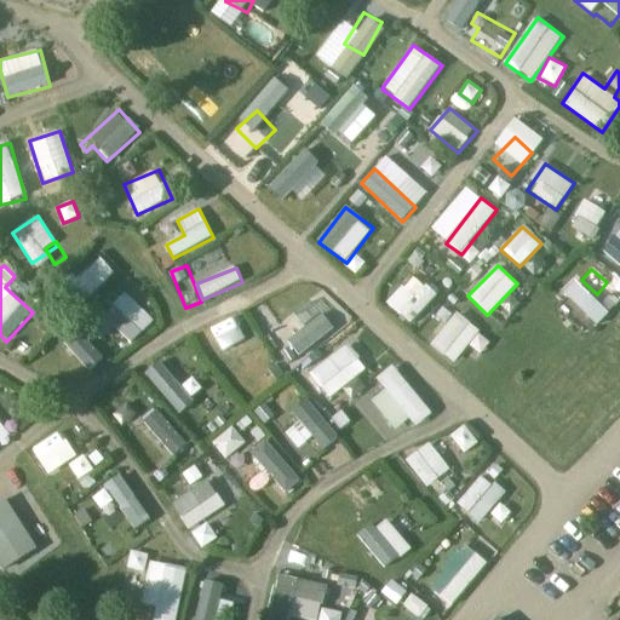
[(598,326),(610,313),(578,279),(564,292),(598,326)]
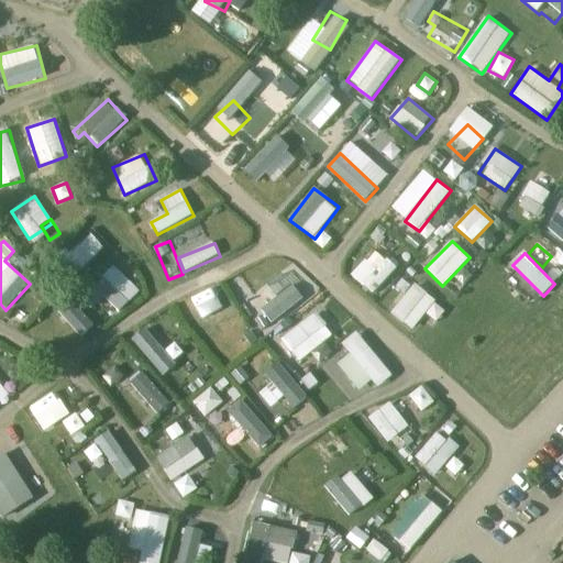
[(387,257),(376,268),(367,258),(352,274),(373,294),(398,268),(387,257)]
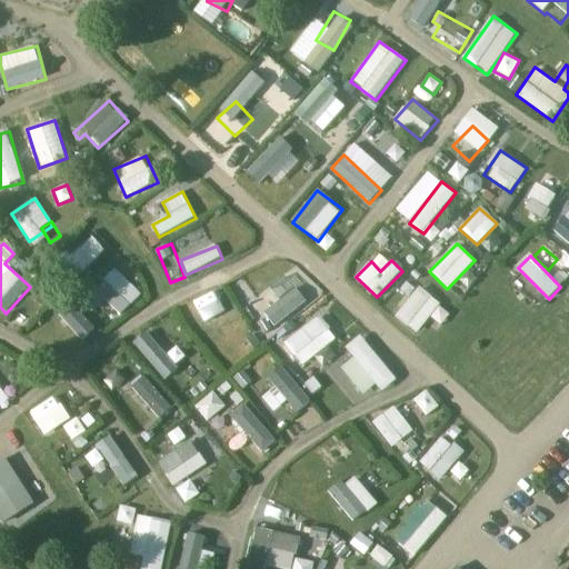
[(119,313),(139,297),(116,270),(97,288),(119,313)]
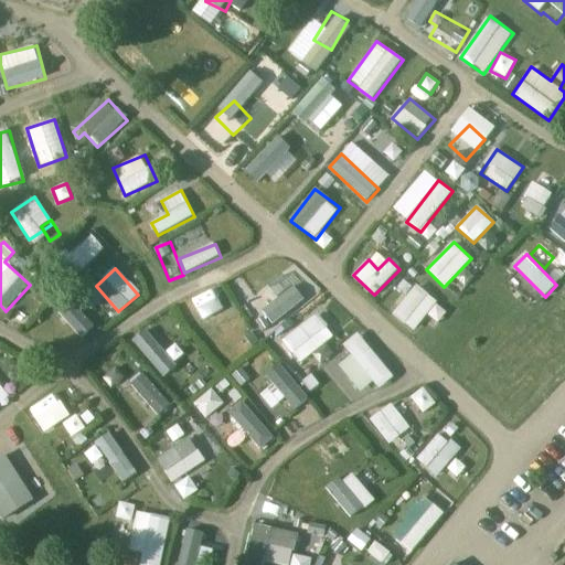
[(267,269),(238,289),(263,324),(291,306),(267,269)]
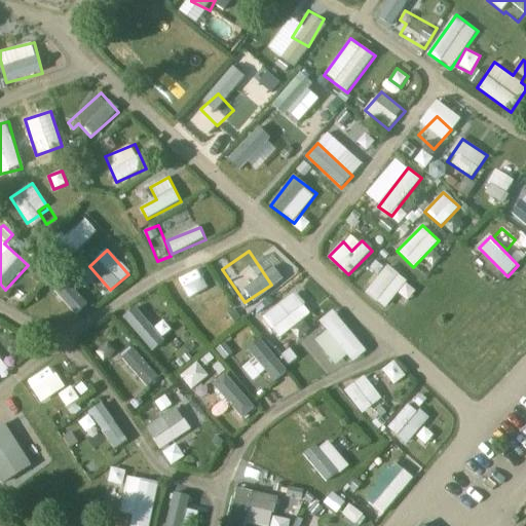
[(400,293),(408,301),(417,290),(388,265),(366,292),(385,309),(400,293)]
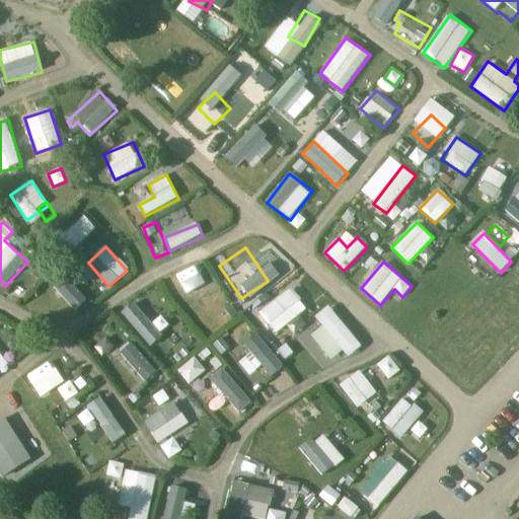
[(175,293),(190,314),(208,302),(194,281),(175,293)]
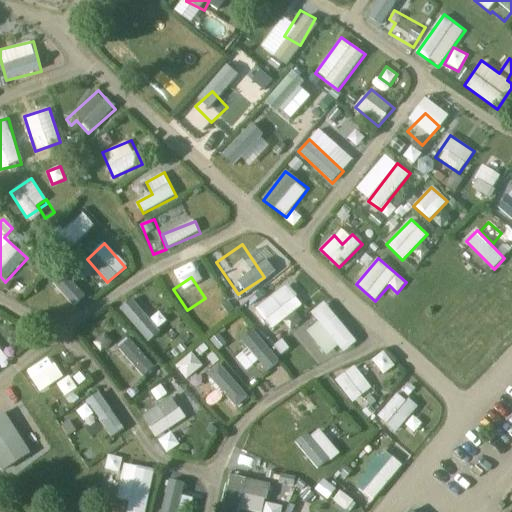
[(59,278),(45,290),(64,313),(79,302),(59,278)]
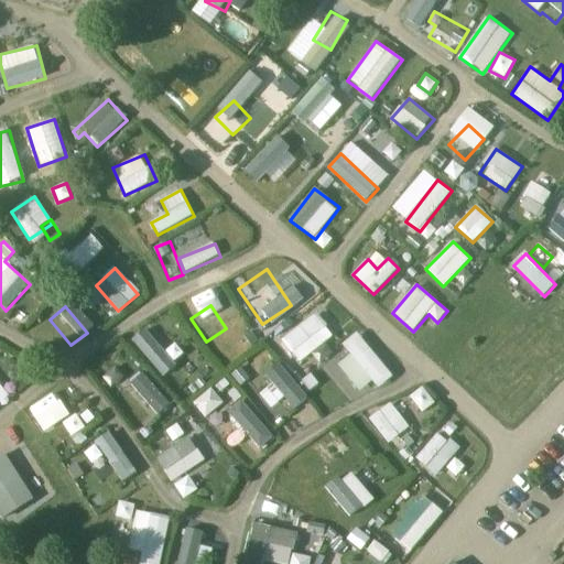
[(299,361),(335,337),(318,313),(283,338),(299,361)]
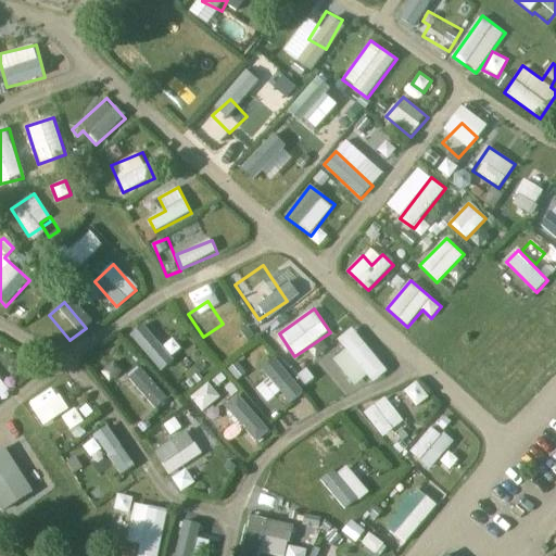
[(181,350),(172,336),(159,344),(144,325),(135,331),(158,366),(181,350)]
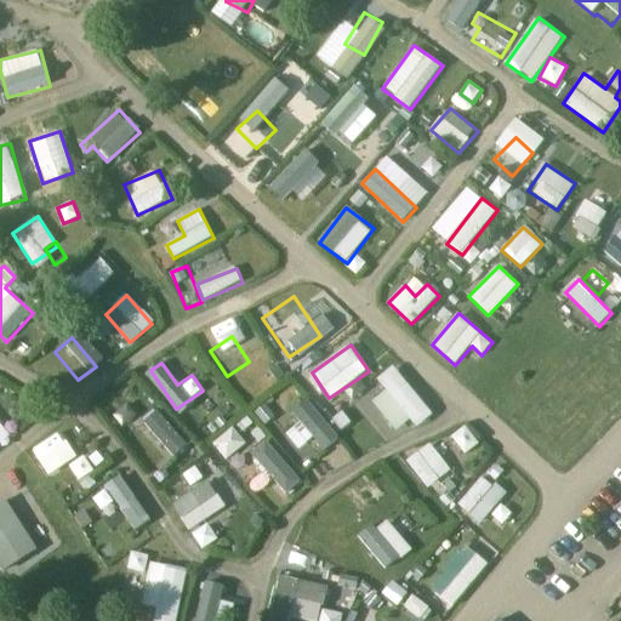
[(386,391),(372,400),(397,431),(411,420),(417,428),(434,415),(396,365),(377,380),(386,391)]
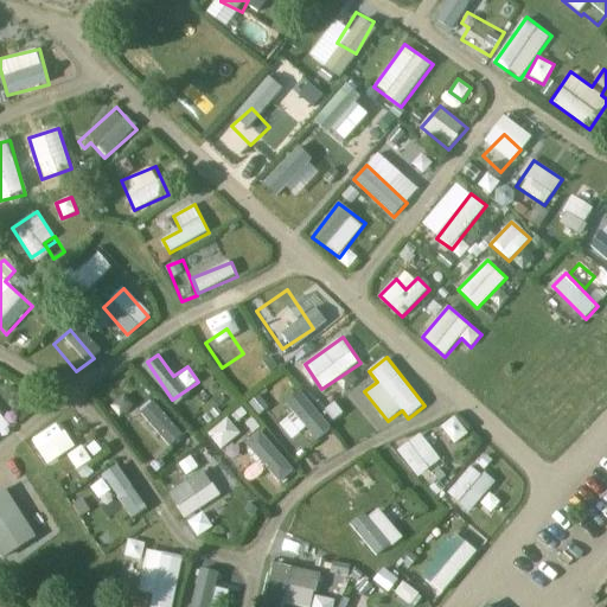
[(308,428),(317,440),(331,430),(304,390),(286,402),(294,414),(280,423),(291,440),(308,428)]
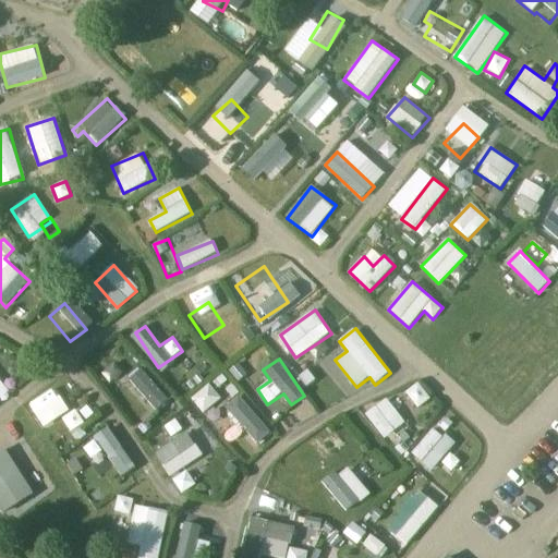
[(114,362),(101,374),(116,390),(129,378),(114,362)]
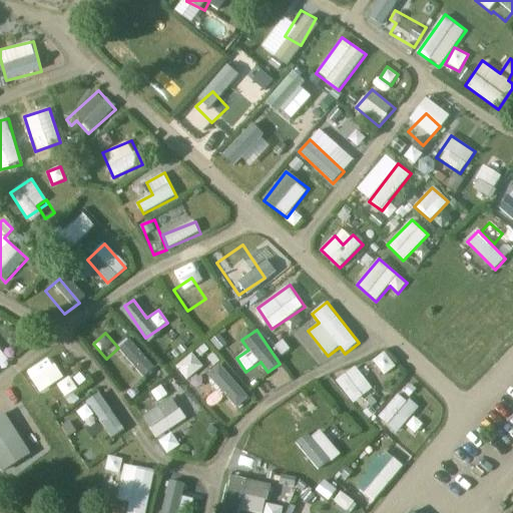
[(0,367),(10,360),(0,347),(0,367)]
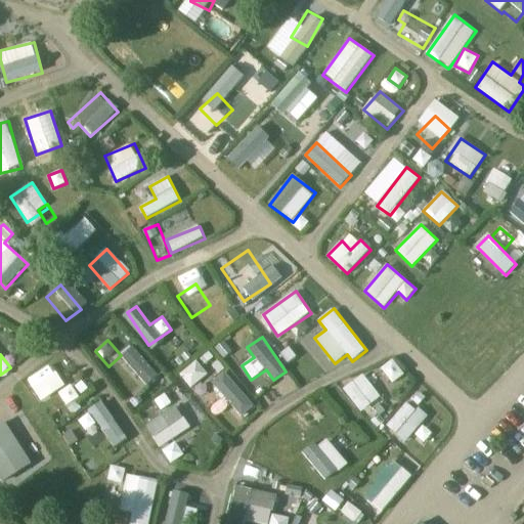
[(392,358),(381,369),(394,384),(405,373),(392,358)]
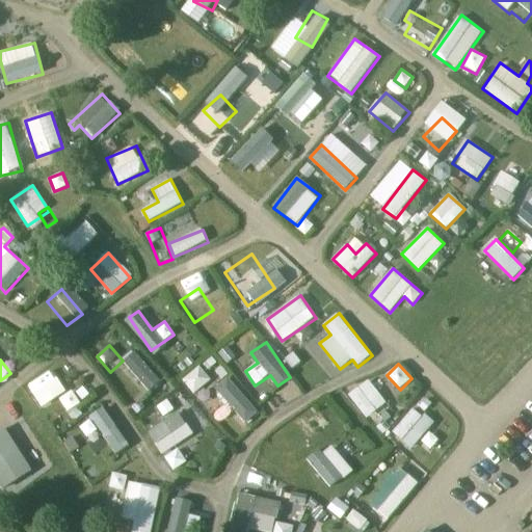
[(200,365),(183,381),(195,394),(212,378),(200,365)]
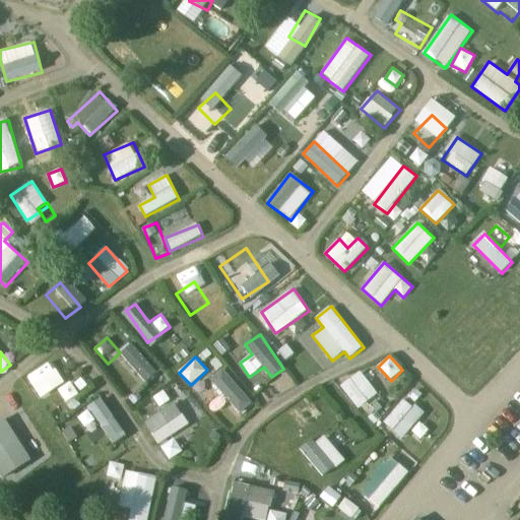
[(41,399),(66,383),(52,361),(27,377),(41,399)]
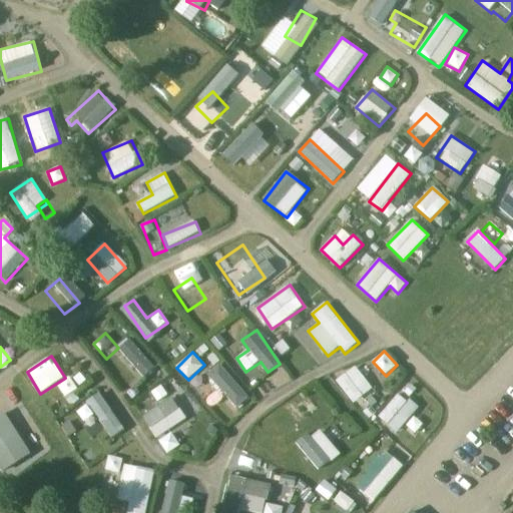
[(217,364),(205,377),(238,408),(250,395),(217,364)]
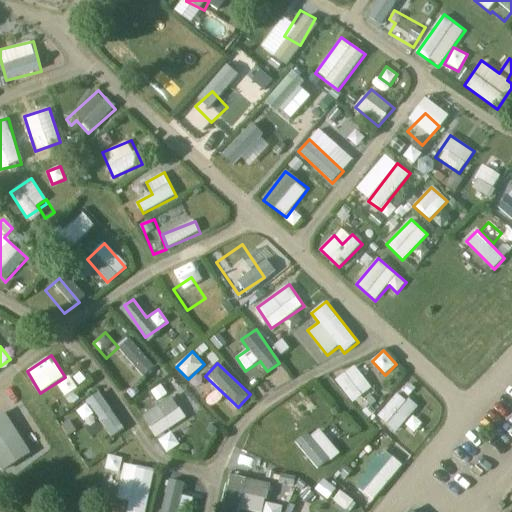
[(378,380),(366,367),(360,372),(354,365),(335,381),(353,402),(378,380)]
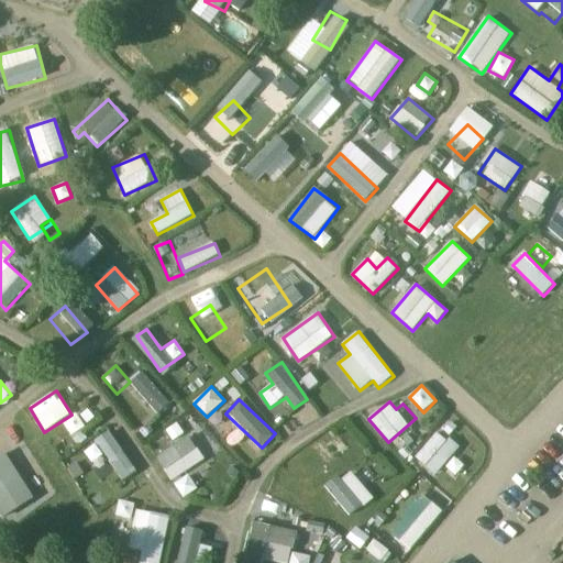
[(76,414),(63,422),(73,435),(86,426),(76,414)]
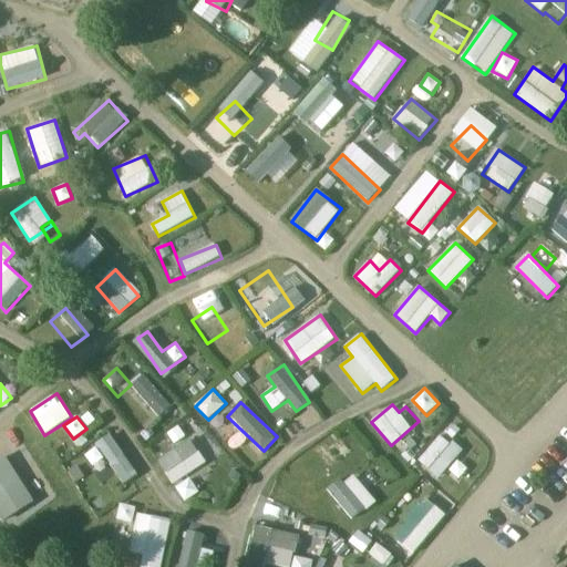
[(174,444),(193,430),(186,420),(166,434),(174,444)]
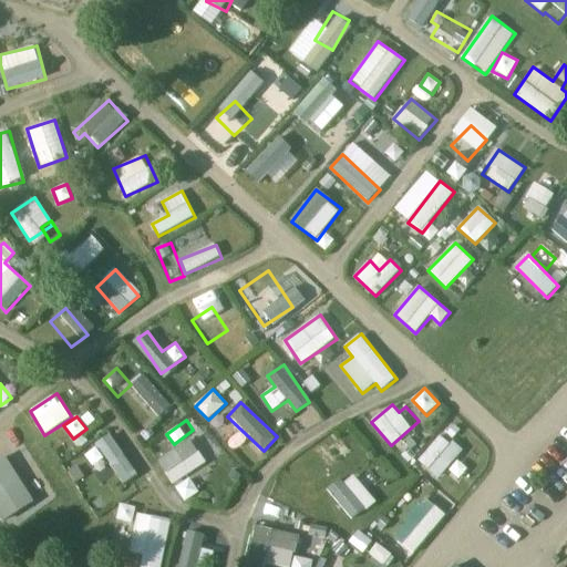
[(226,439),(236,451),(249,440),(239,429),(226,439)]
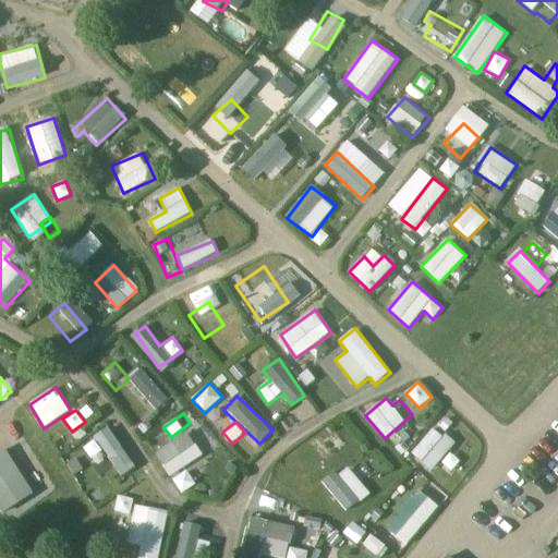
[(435,426),(410,453),(431,472),(455,445),(435,426)]
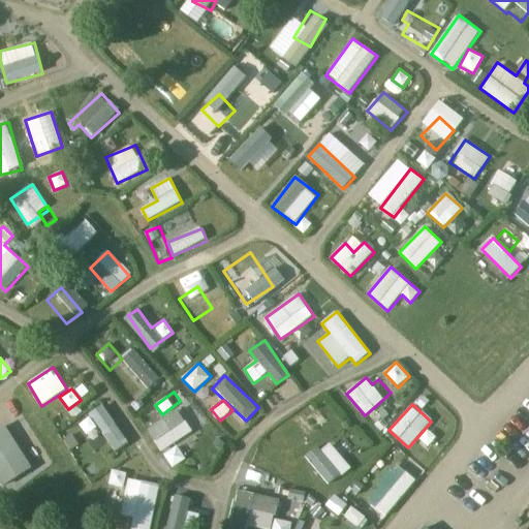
[(162,453),(193,432),(178,409),(147,430),(162,453)]
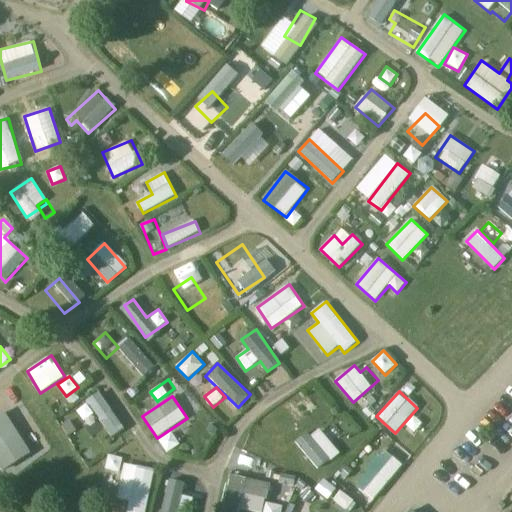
[(5,411),(0,413),(0,464),(3,470),(30,454),(5,411)]
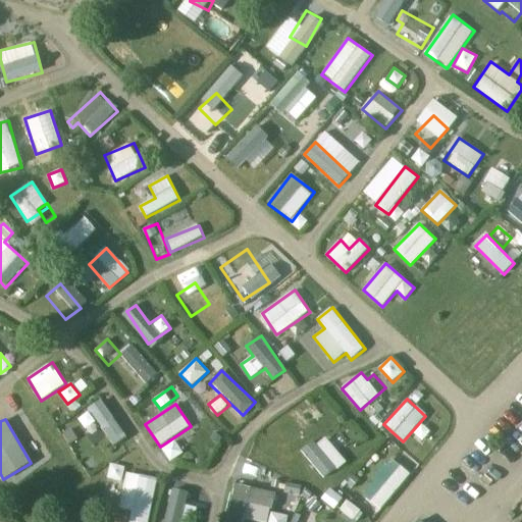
[(326,436),(316,444),(337,469),(347,462),(326,436)]
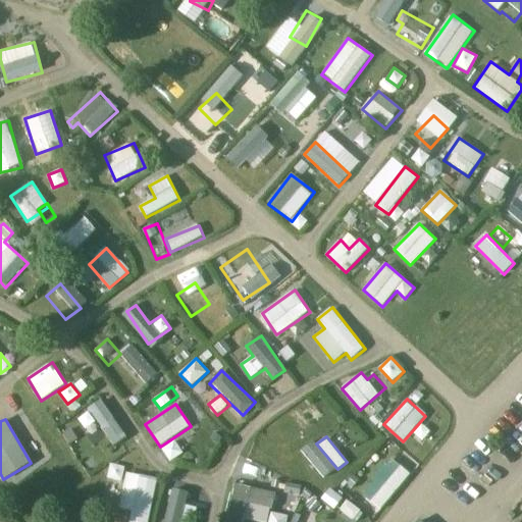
[(174,439),(161,449),(171,462),(185,453),(174,439)]
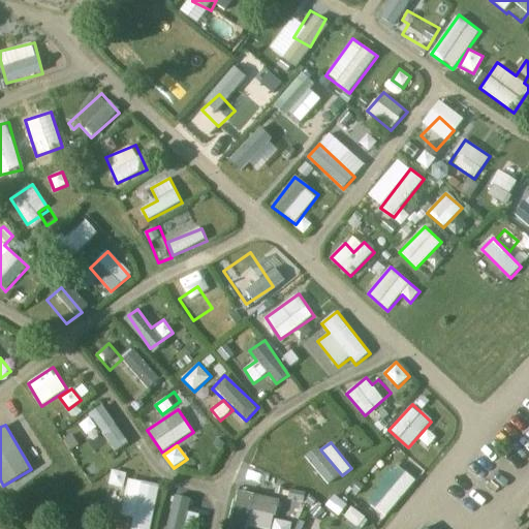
[(387,519),(415,478),(395,464),(366,503),(387,519)]
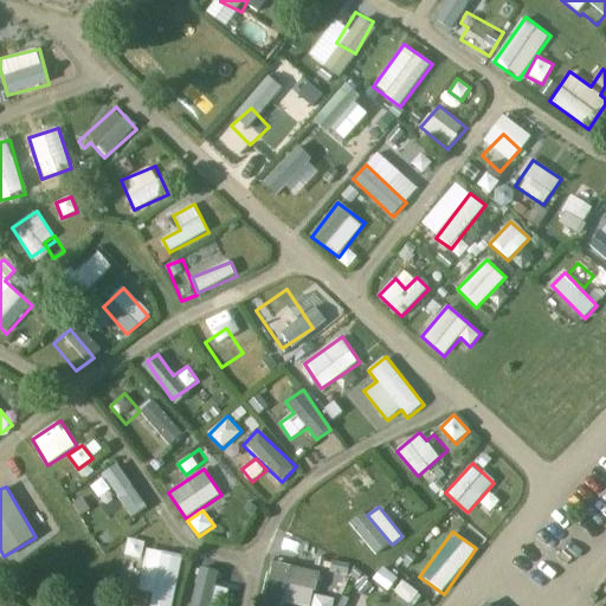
[(174,605),(184,555),(146,549),(139,591),(153,593),(150,605),(174,605)]
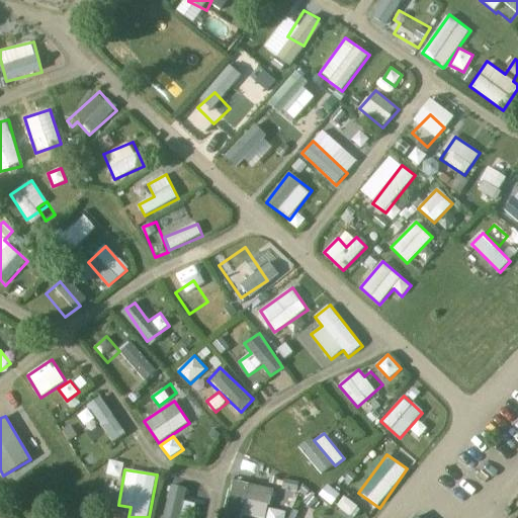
[(243,517),(244,515),(256,517),(266,517),(273,490),(234,480),(224,517),(243,517)]
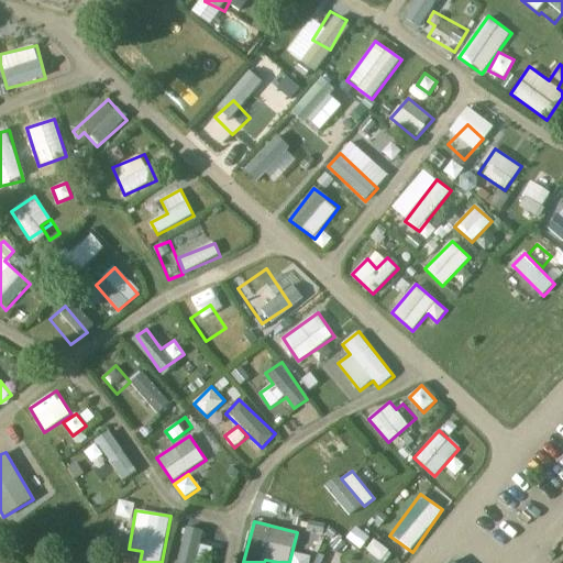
[(175,562),(197,562),(200,551),(179,545),(175,562)]
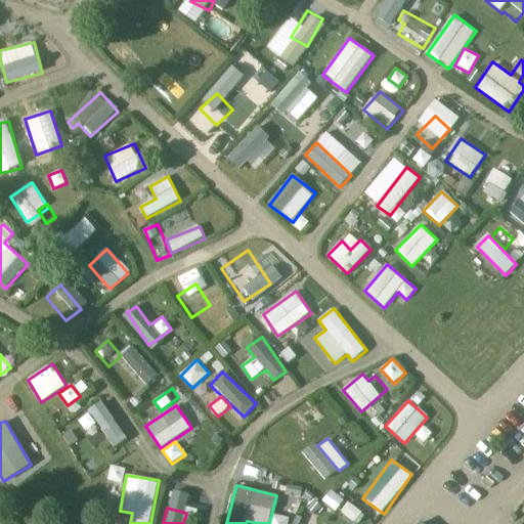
[(270,523),(289,523),(291,518),(273,514),(270,523)]
